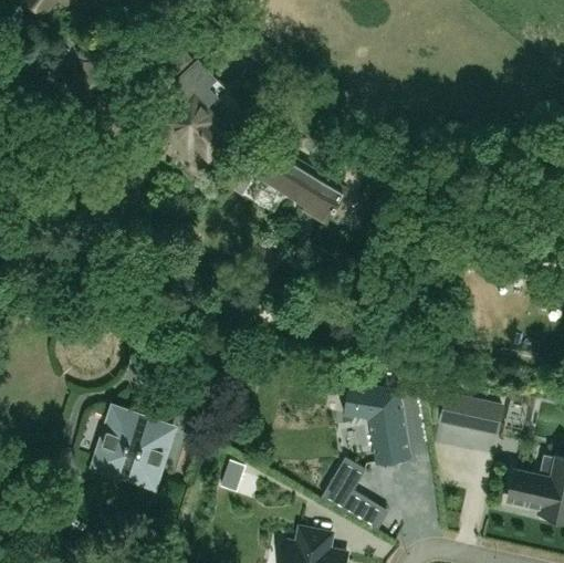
[(154,0),(142,14),(165,35),(190,8),(181,0),(154,0)]
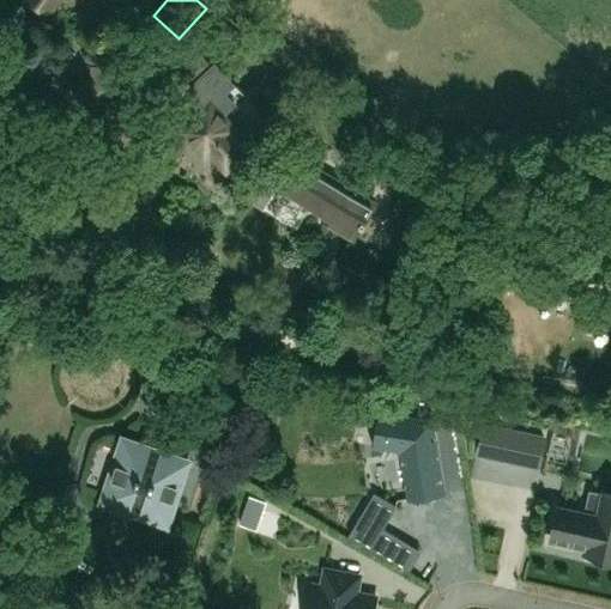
[(195,64),(176,78),(182,87),(203,73),(195,64)]
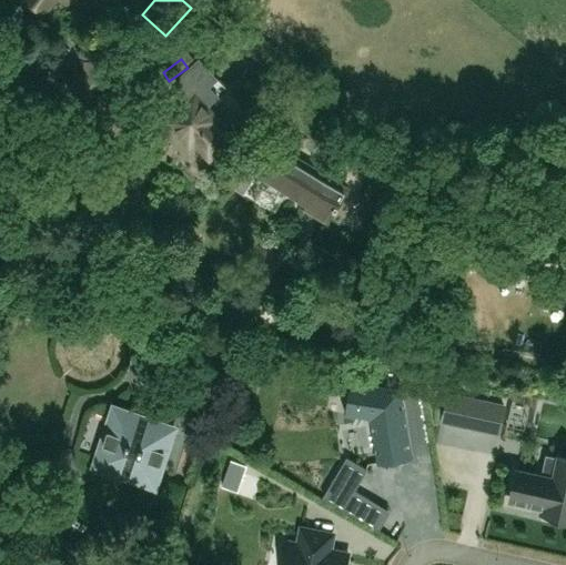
[(80,93),(111,92),(110,63),(101,63),(101,62),(84,62),(84,64),(80,64),(80,93)]
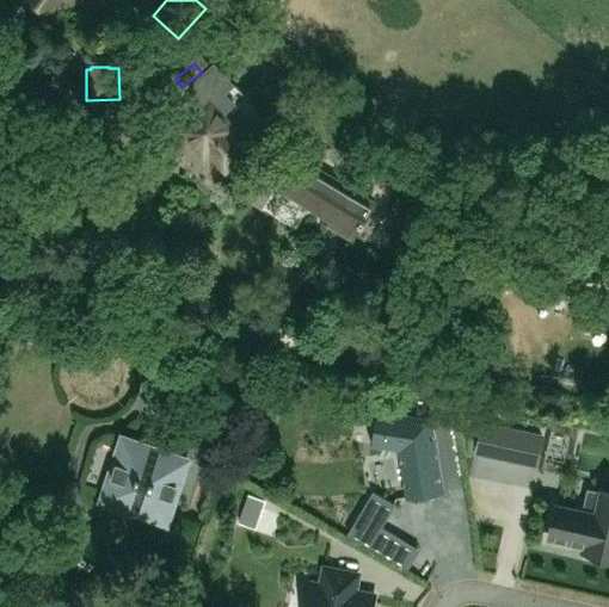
[(221,123),(233,111),(222,100),(232,92),(213,72),(189,95),(196,104),(198,101),(207,111),(179,138),(202,161),(207,156),(225,175),(245,156),(226,137),(231,134),(221,123)]
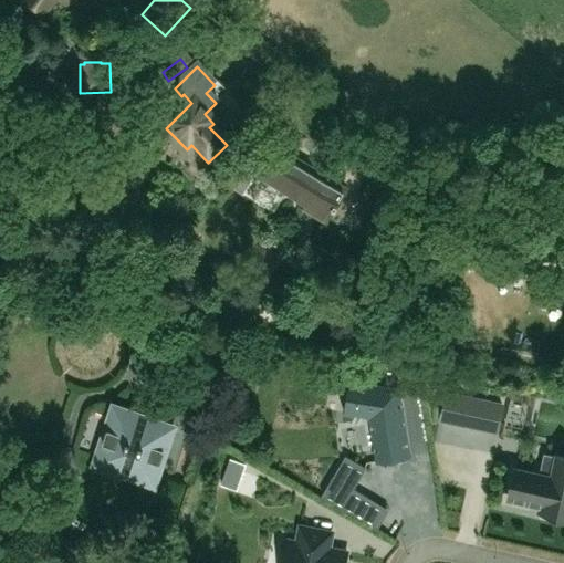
[(345,193),(275,150),(258,180),(295,204),(296,200),(307,207),(304,214),(325,226),(345,193)]
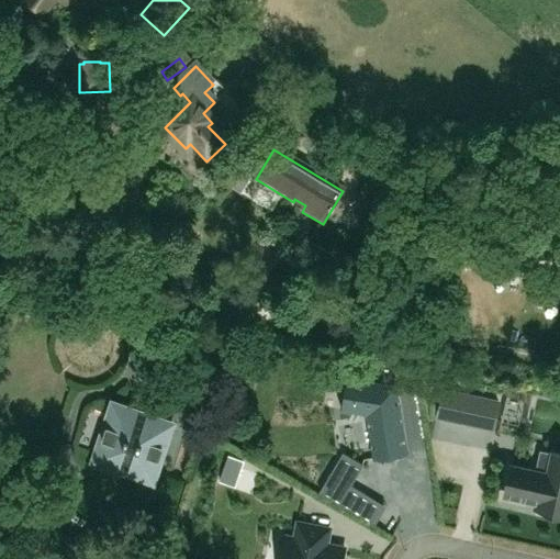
[(347,378),(340,413),(364,416),(371,459),(405,454),(394,386),(347,378)]
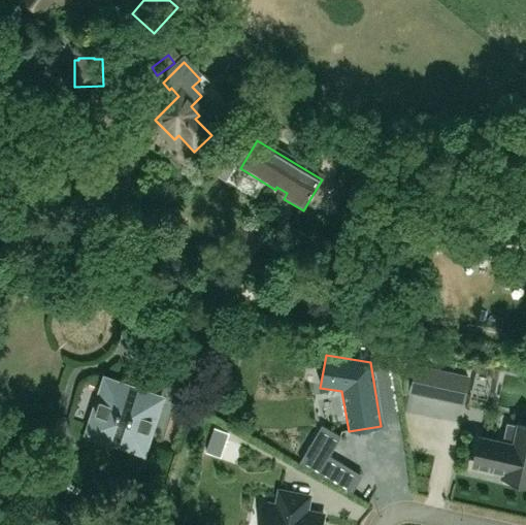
[(426,397),(433,398),(459,404),(461,404),(466,381),(438,374),(432,372),(426,397)]
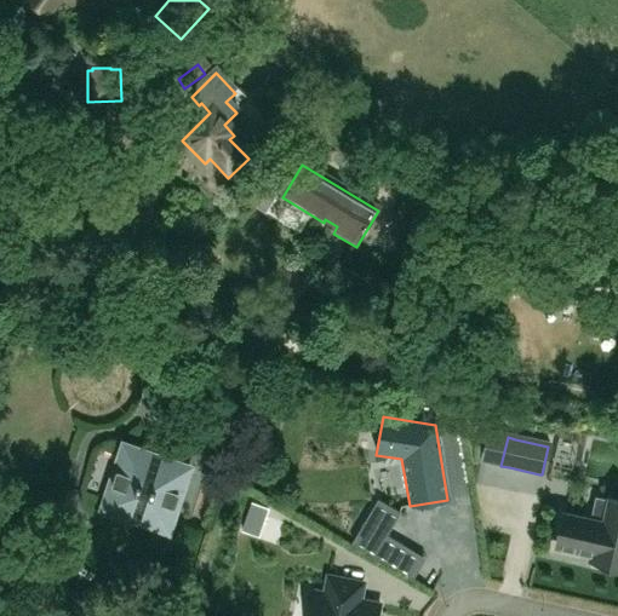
[(194,465),(120,441),(95,514),(170,540),(194,465)]
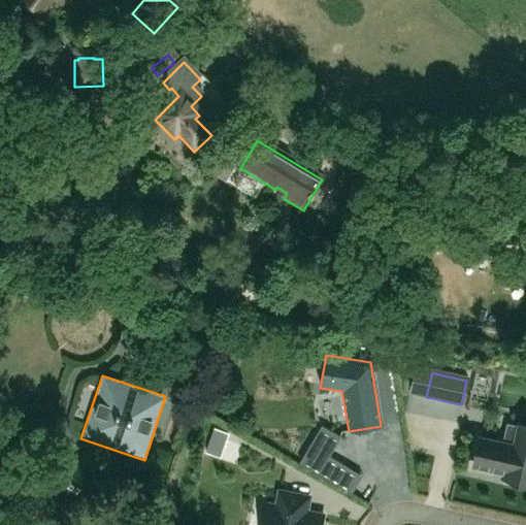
[(525,429),(518,428),(505,425),(500,446),(479,440),(472,468),(502,476),(501,480),(506,481),(505,485),(525,489),(525,429)]
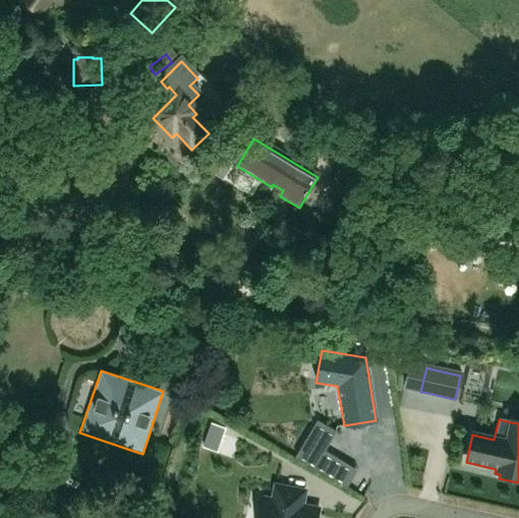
[(294,459),(325,477),(336,459),(324,452),(335,433),(315,421),(294,459)]
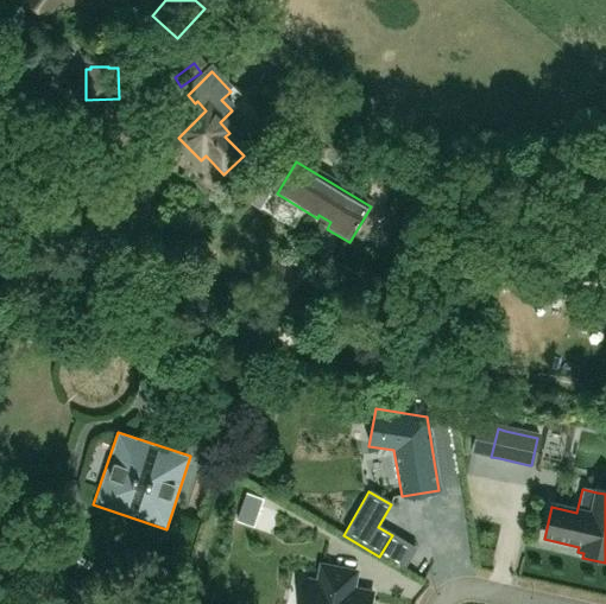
[(246,496),(237,522),(252,528),(262,502),(246,496)]
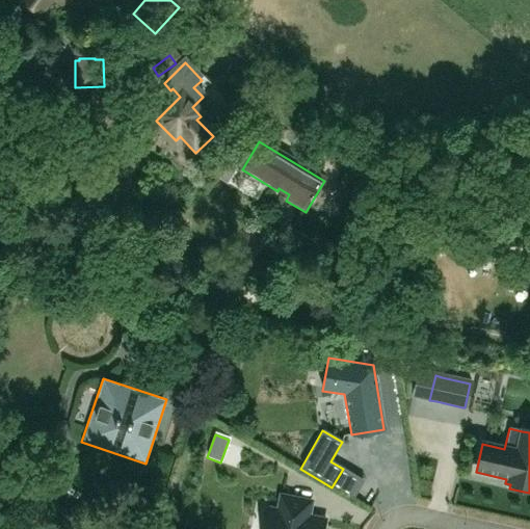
[(269,510),(265,528),(322,528),(324,522),(307,518),(277,512),(269,510)]
